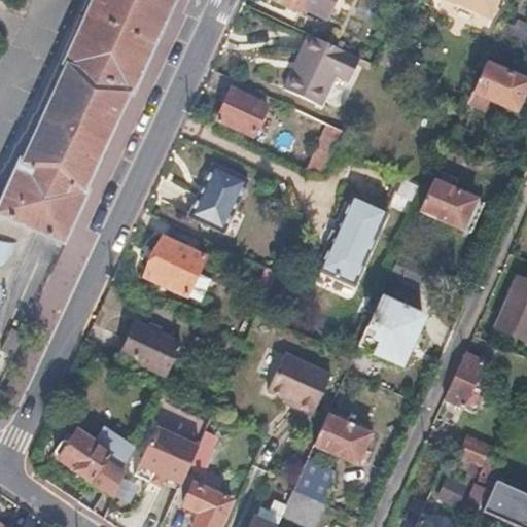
[(0,313),(31,227),(62,242),(78,206),(172,0),(95,0),(0,211),(0,313)]
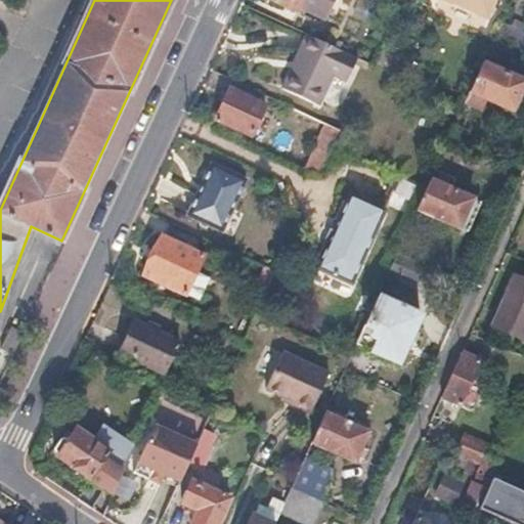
[(274,0),(296,10),(300,0),(274,0)]
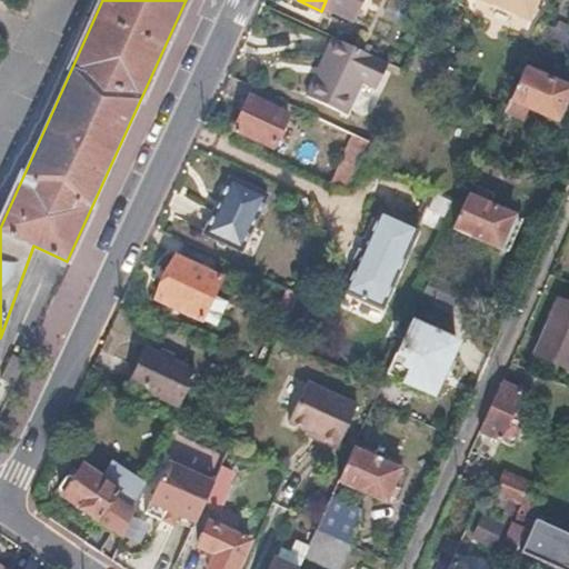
[(535,0),(481,0),(526,20),(535,0)]
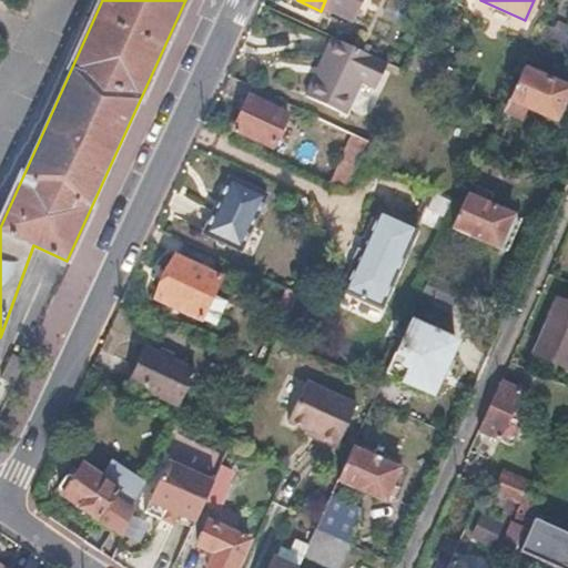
[(365,53),(311,28),(297,57),(284,85),(323,104),(340,69),(355,75),(365,53)]
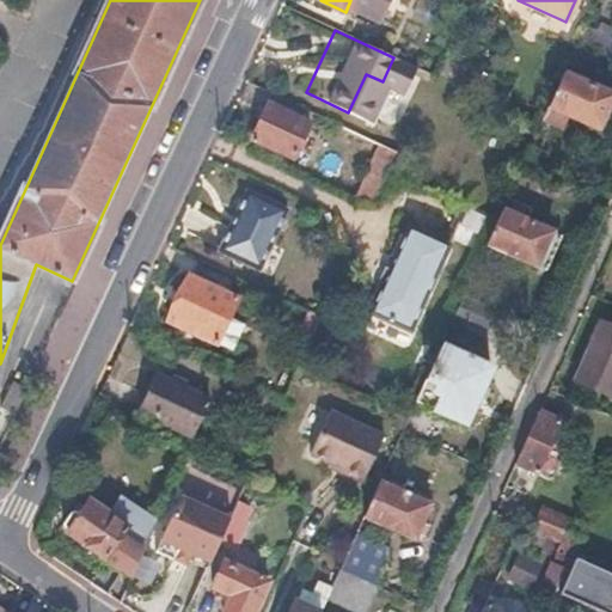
[(611,97),(562,74),(542,118),(560,126),(564,115),(597,130),(611,97)]
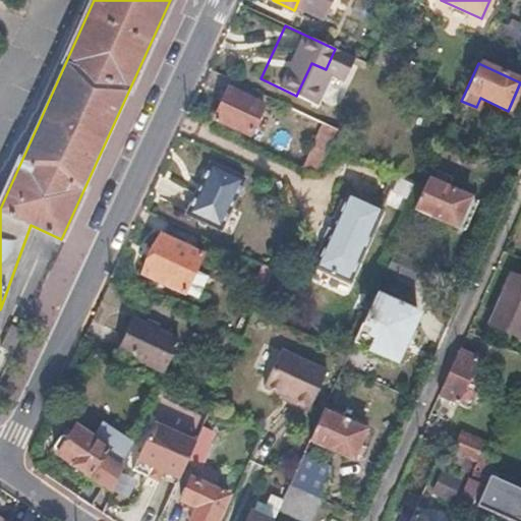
[(264,104),(228,88),(221,102),(214,117),(249,134),(264,104)]
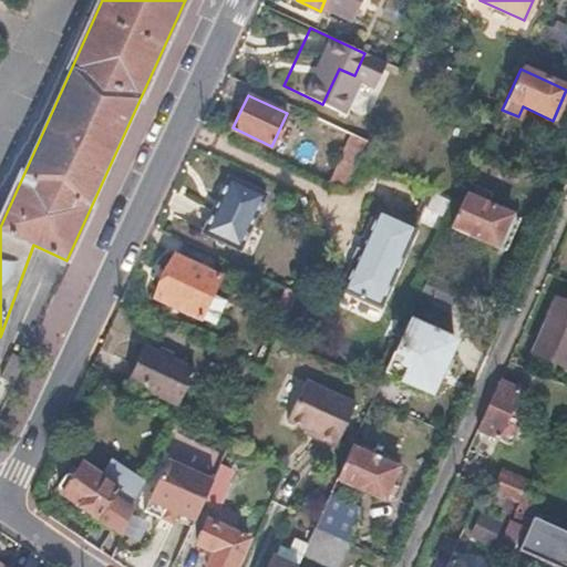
[(367,140),(316,115),(308,131),(350,151),(333,185),(343,189),(367,140)]
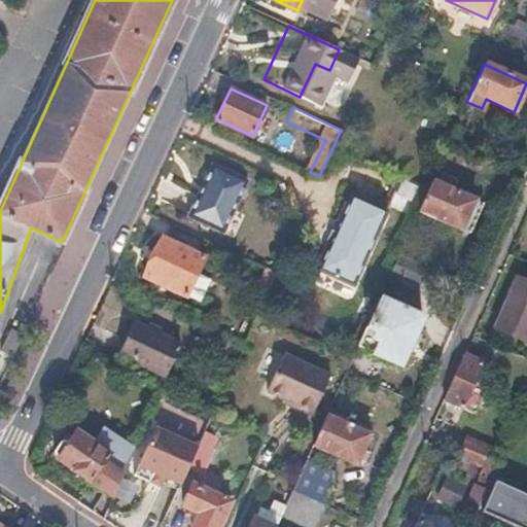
[(248,178),(212,161),(201,187),(188,214),(223,232),(248,178)]
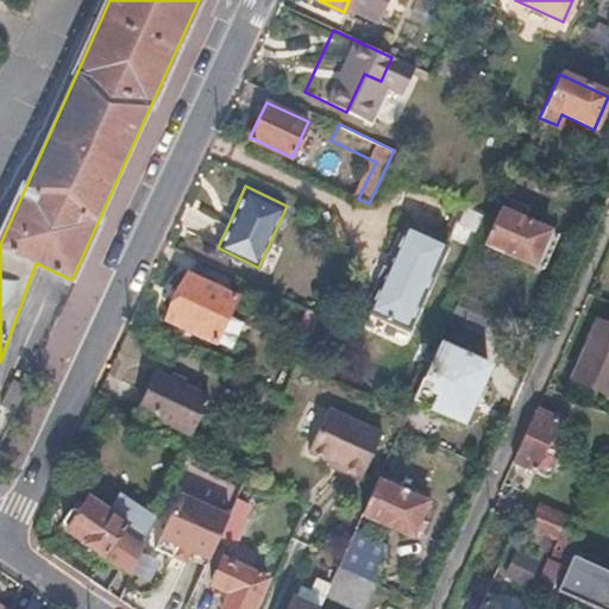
[(547,230),(498,208),(483,243),(532,264),(547,230)]
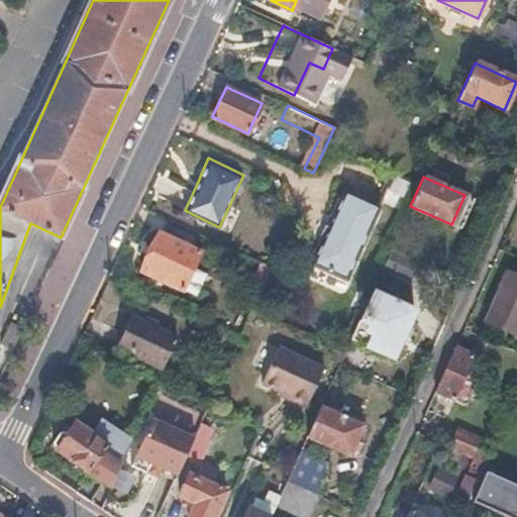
[(379,204),(343,188),(331,216),(329,215),(325,223),(321,230),(325,232),(311,261),(346,277),(379,204)]
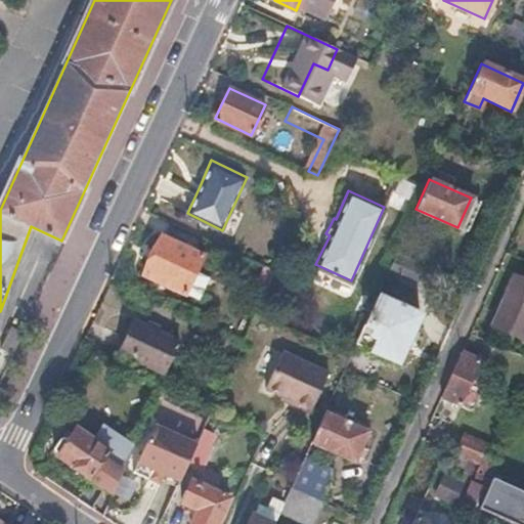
[(201,254),(163,236),(154,255),(144,273),(183,293),(184,291),(198,298),(208,276),(193,270),(201,254)]
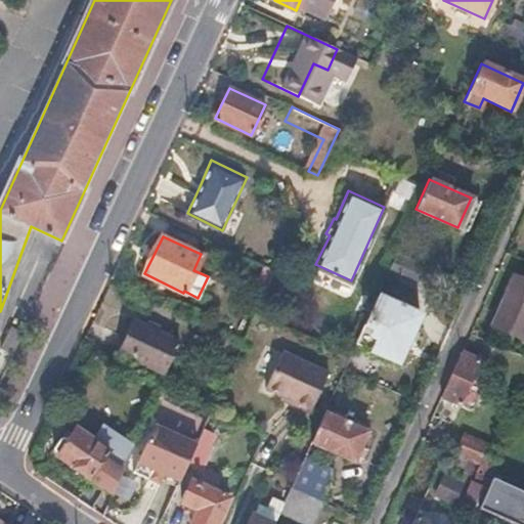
[(448,276),(395,252),(386,272),(430,292),(436,290),(444,286),(448,276)]
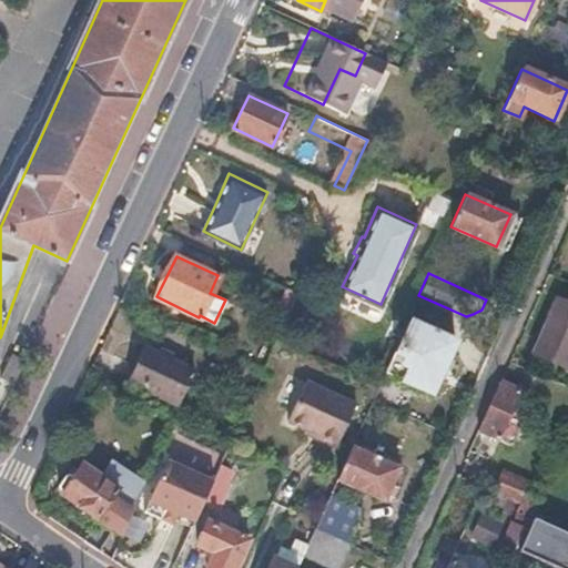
[(567,366),(567,304),(556,300),(533,353),(567,368),(567,366)]
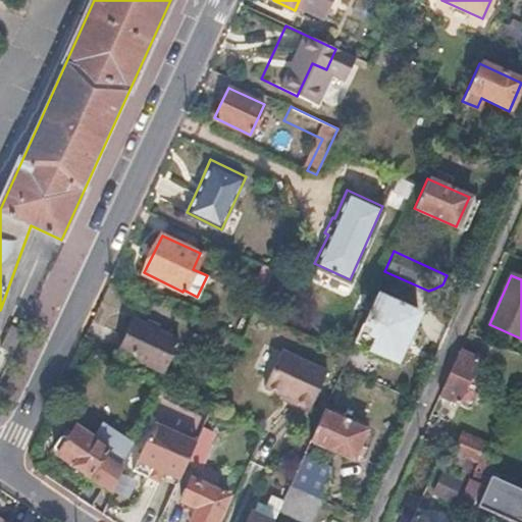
[(417,316),(374,296),(352,343),(395,363),(417,316)]
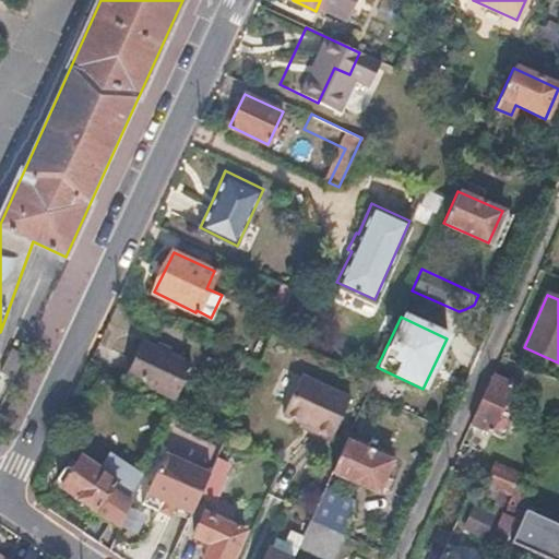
[(191,364),(142,341),(134,356),(125,375),(175,399),(191,364)]
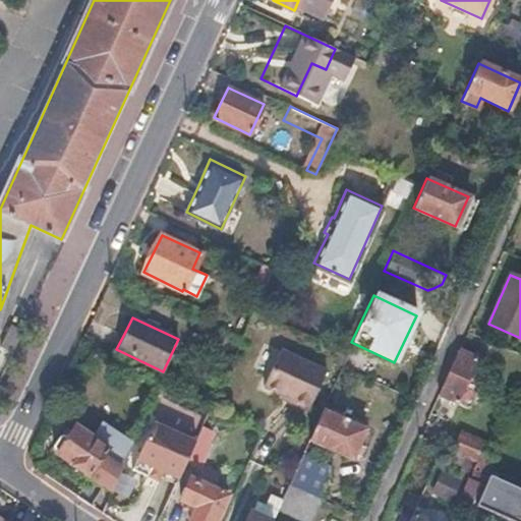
[(326,372),(279,351),(264,387),(282,394),(280,398),(308,411),(326,372)]
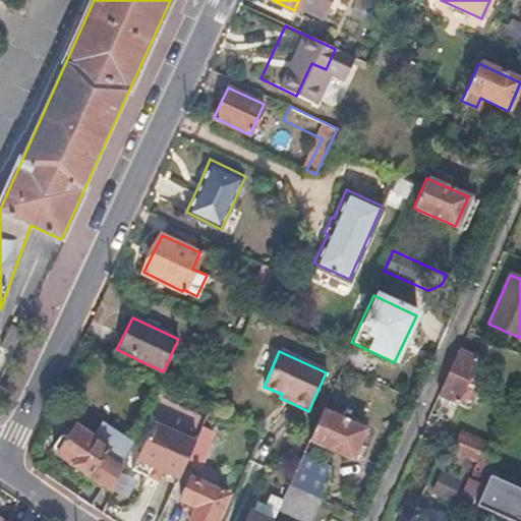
[(474,358),(457,351),(438,394),(469,408),(479,385),(465,379),(474,358)]
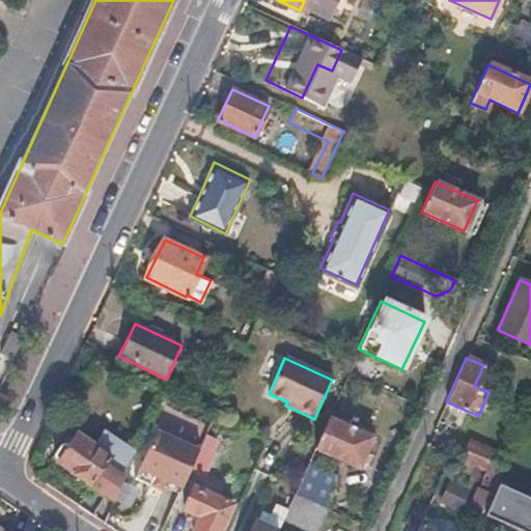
[(344,427),(327,419),(313,447),(358,468),(371,439),(369,438),(370,434),(346,422),(344,427)]
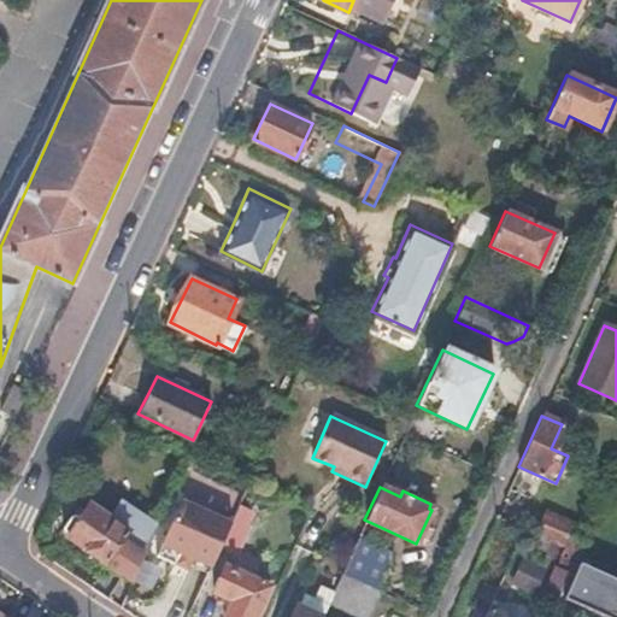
[(109,517),(88,504),(80,517),(71,516),(63,528),(65,533),(68,534),(66,536),(131,582),(159,523),(122,498),(109,517)]
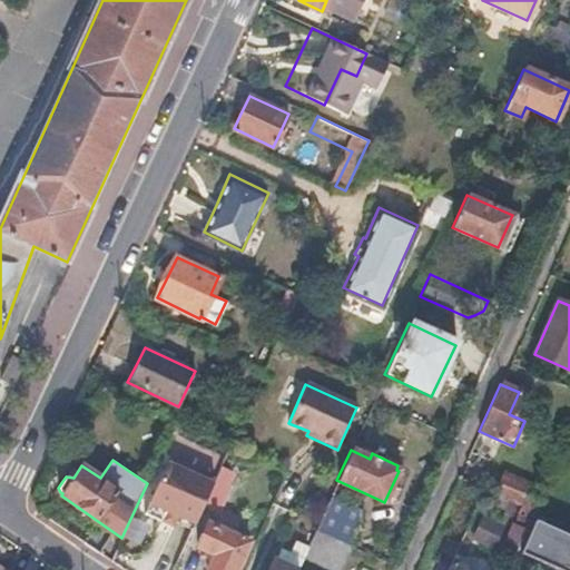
[(203,507),(213,484),(168,463),(145,513),(172,527),(177,517),(194,524),(203,507)]
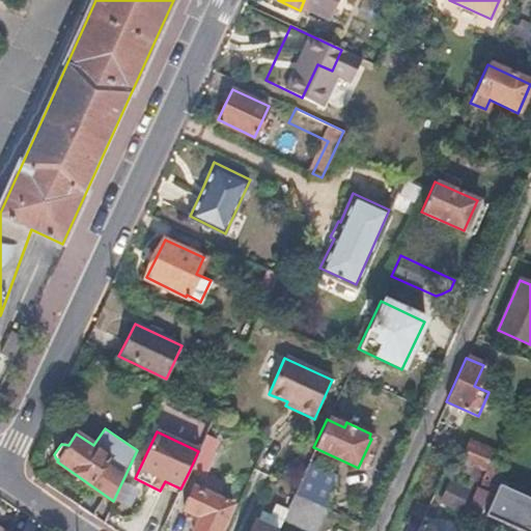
[(217,441),(205,436),(198,451),(189,472),(200,477),(217,441)]
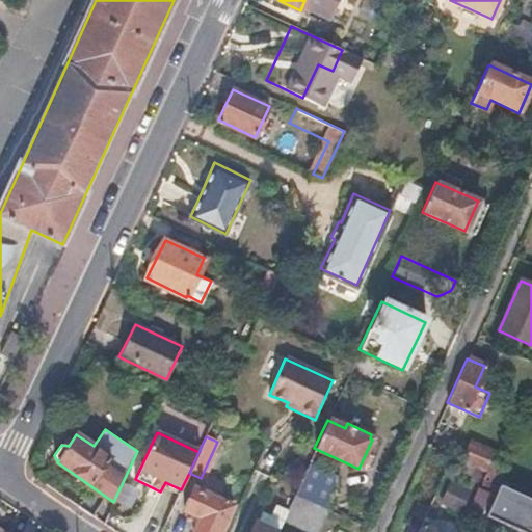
[(506,459),(471,444),(462,462),(486,473),(477,495),(488,500),(506,459)]
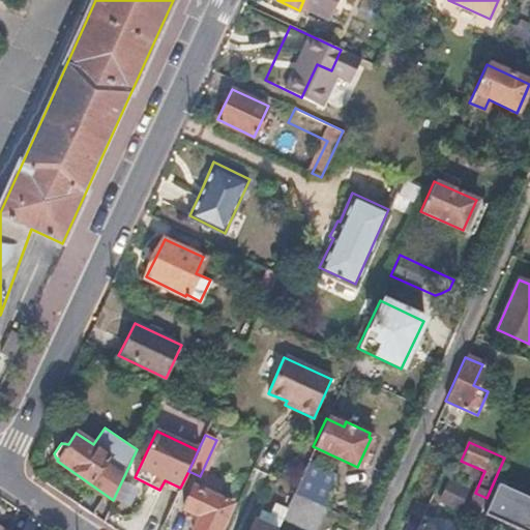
[(333,478),(305,465),(292,495),(327,510),(334,495),(333,478)]
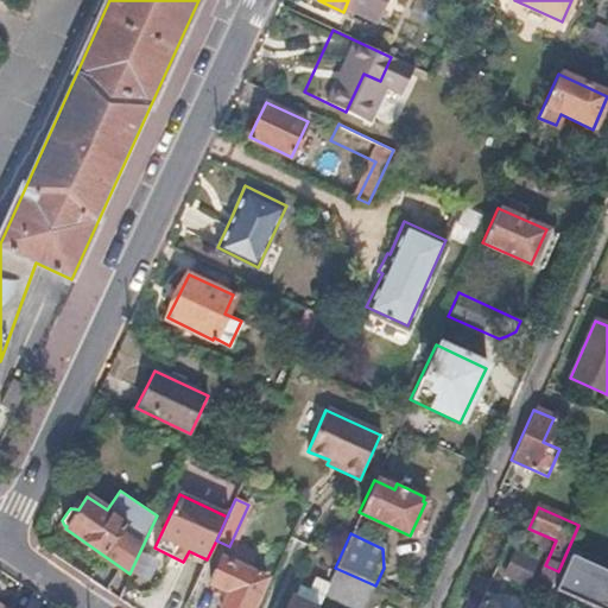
[(540,559),(517,549),(504,577),(529,588),(540,559)]
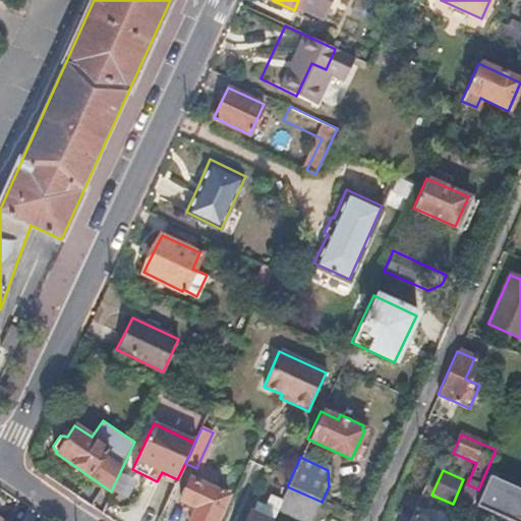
[(520,520),(520,490),(488,477),(476,507),(509,520),(520,520)]
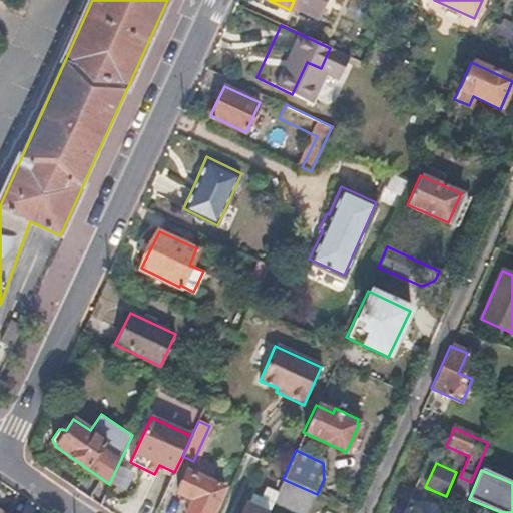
[(210,512),(221,490),(186,473),(176,492),(192,500),(185,512),(210,512)]
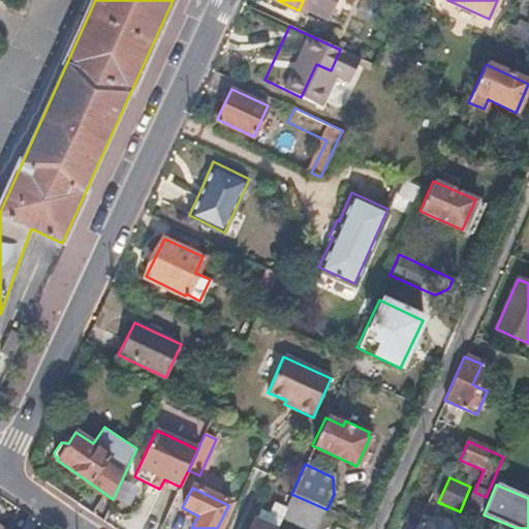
[(486,497),(474,492),(469,504),(480,508),(486,497)]
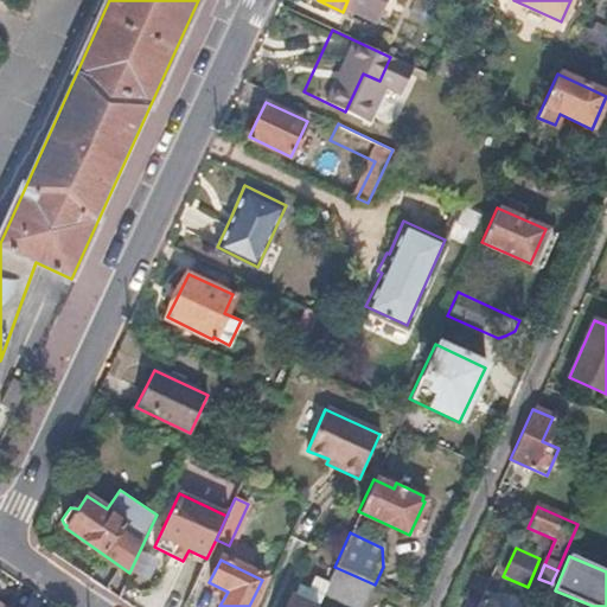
[(364,606),(375,585),(334,567),(332,574),(324,592),(359,606),(364,606)]
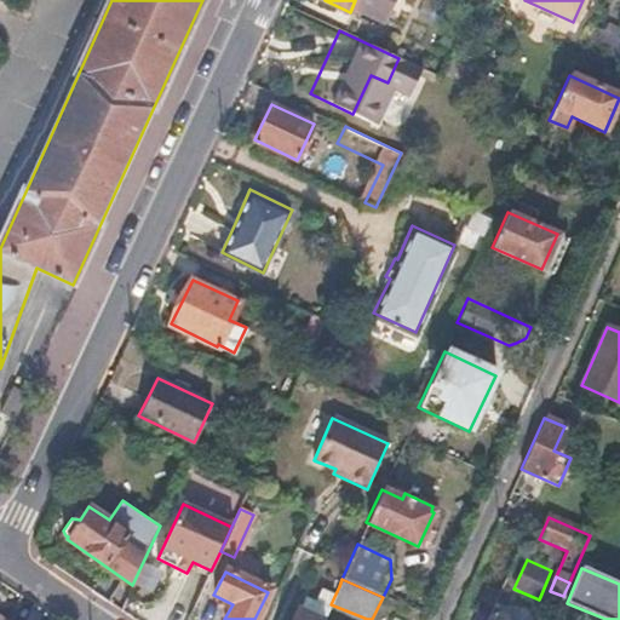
[(323,619),(331,604),(339,586),(328,580),(317,604),(308,600),(302,613),(298,612),(293,619),(323,619)]
